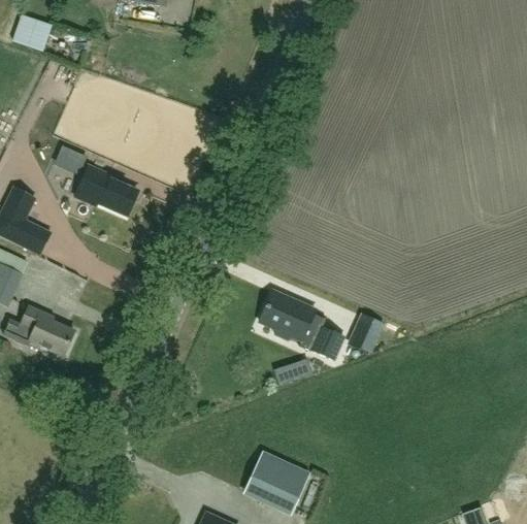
[(55,24),(52,35),(74,39),(76,29),(55,24)]
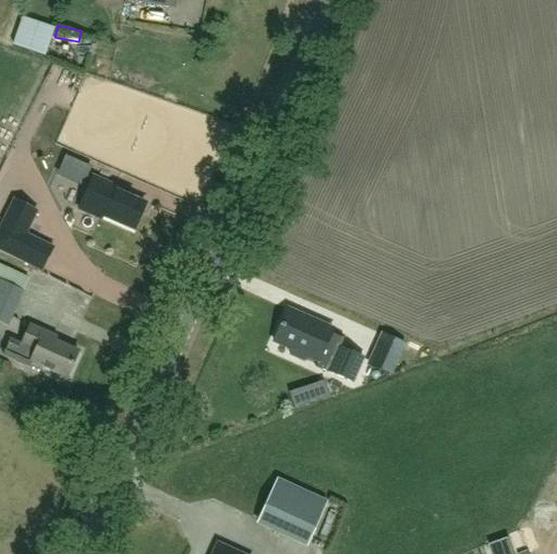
[(88,189),(81,206),(101,214),(103,212),(133,226),(145,199),(113,185),(116,181),(95,172),(88,189)]
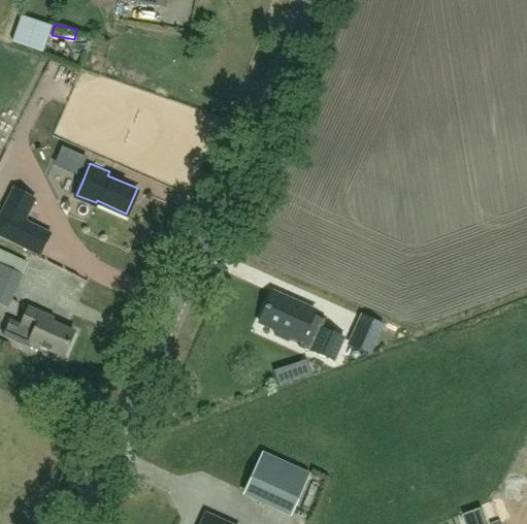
[(13,187),(0,215),(0,235),(39,255),(51,230),(25,218),(35,197),(13,187)]
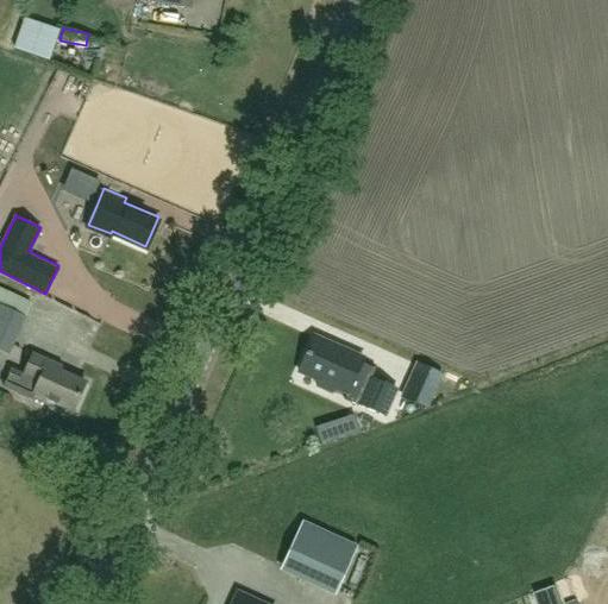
[(0,346),(8,350),(25,314),(0,302),(0,346)]
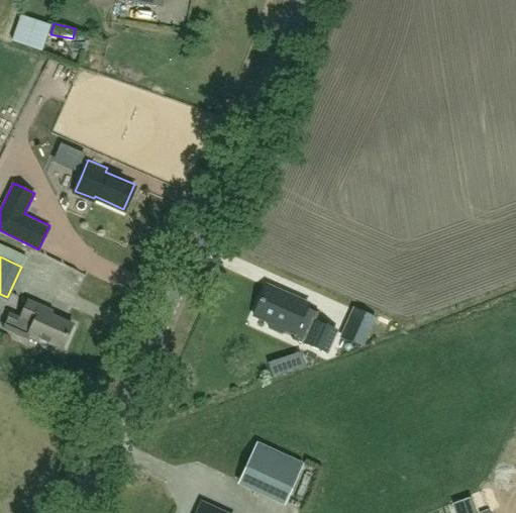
[(268,283),(254,313),(273,321),(271,324),(281,329),(282,325),(296,331),(306,335),(314,318),(318,309),(308,305),(310,302),(268,283)]
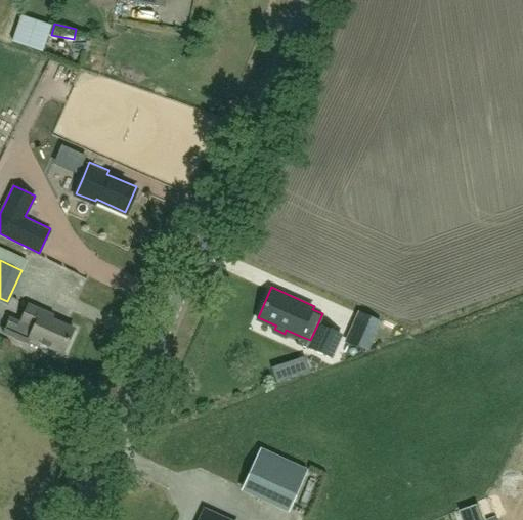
[(63,352),(69,339),(75,327),(52,316),(53,312),(29,301),(20,319),(11,315),(4,331),(29,342),(31,338),(63,352)]
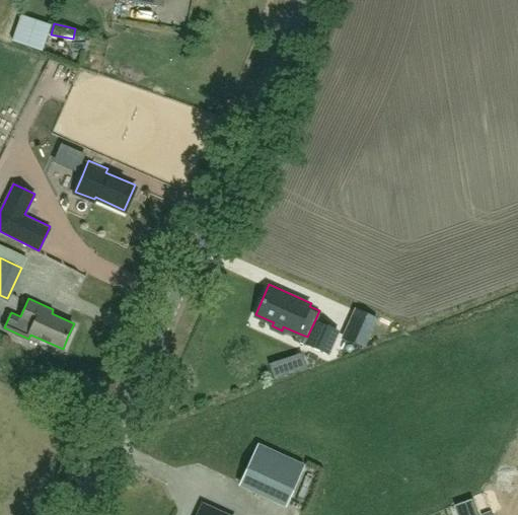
[(307,337),(304,344),(328,354),(339,330),(315,319),(307,337)]
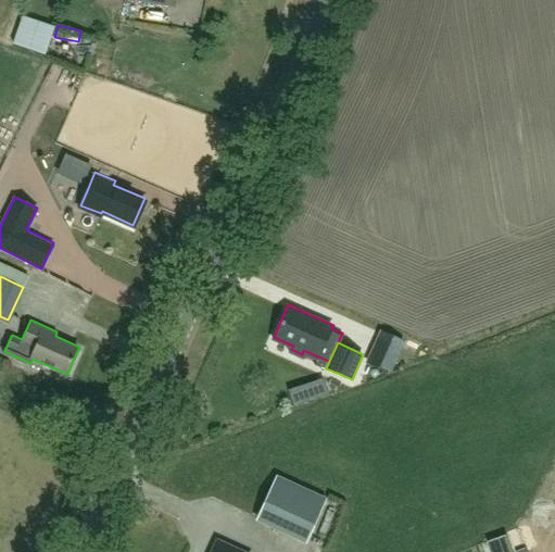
[(326,497),(277,474),(259,515),(307,537),(326,497)]
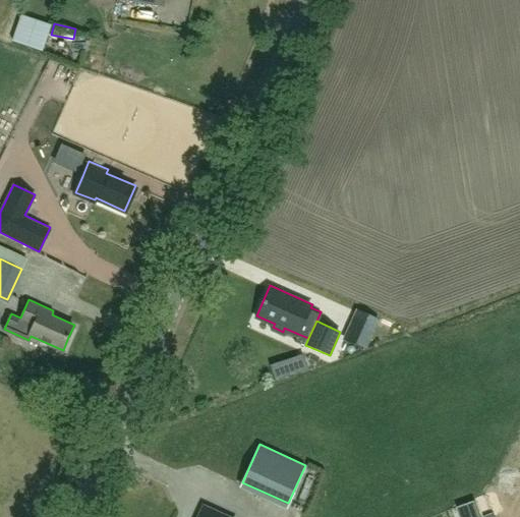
[(231,516),(204,505),(197,516),(231,516)]
